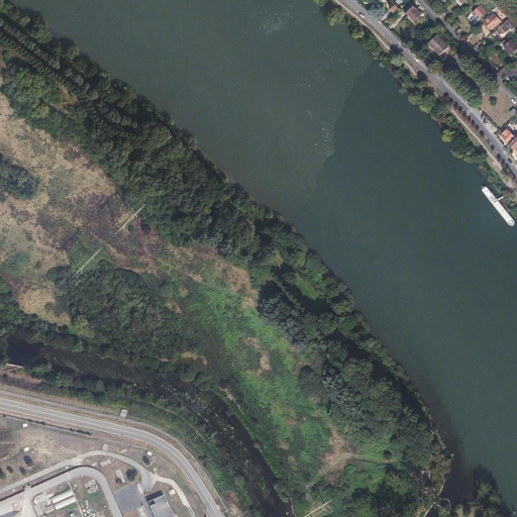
[(413,23),(421,14),(422,14),(412,4),(405,11),(408,14),(409,15),(407,17),(413,23)]
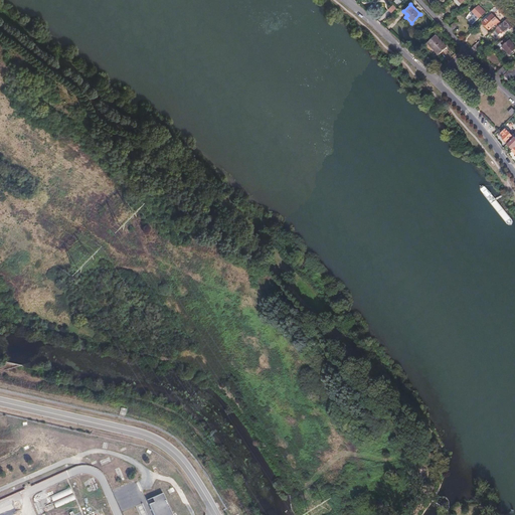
[(393,5),(388,10),(392,13),(397,8),(393,5)]
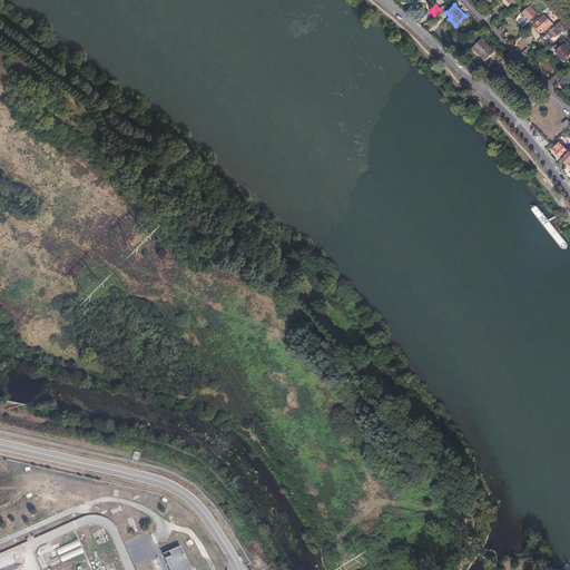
[(528,22),(537,13),(530,7),(521,16),(528,22)]
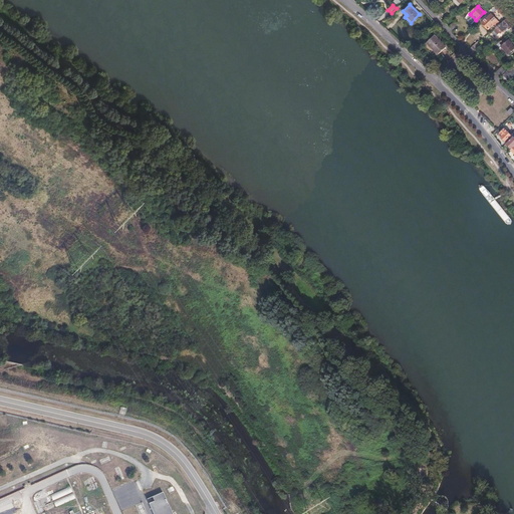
[(499,22),(491,14),(482,23),(489,29),(495,24),(496,25),(499,22)]
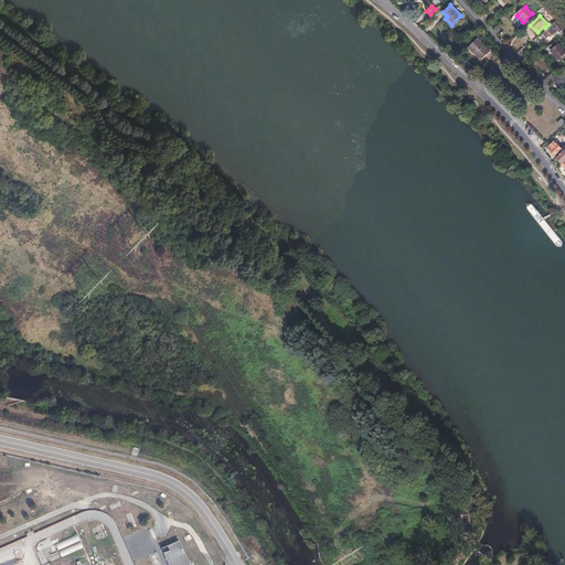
[(564,28),(556,21),(546,31),(552,36),(558,29),(561,31),(564,28)]
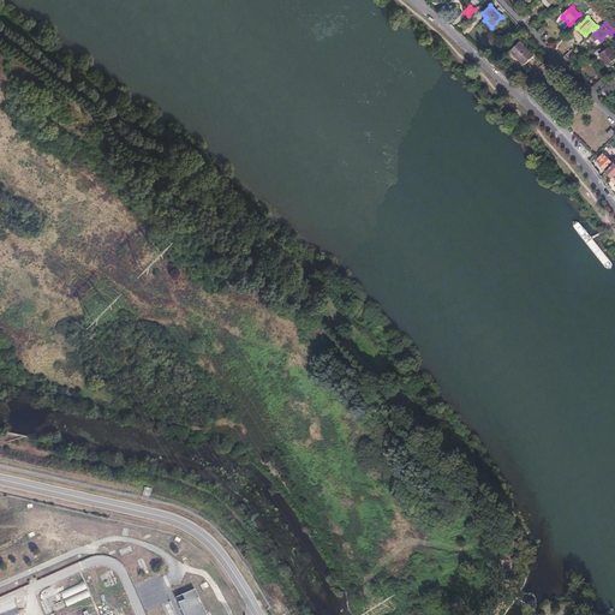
[(547,29),(543,25),(536,31),(541,35),(547,29)]
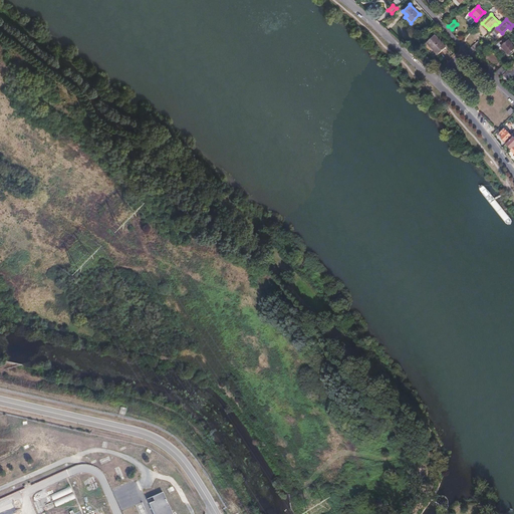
[(445,47),(433,36),(426,43),(437,55),(445,47)]
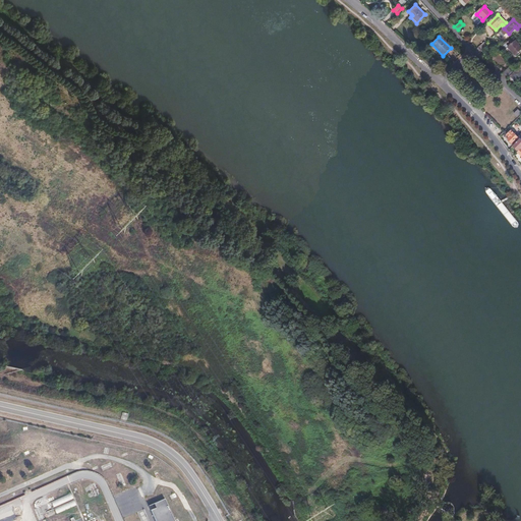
[(518,47),(511,40),(504,46),(509,52),(510,51),(512,53),(518,47)]
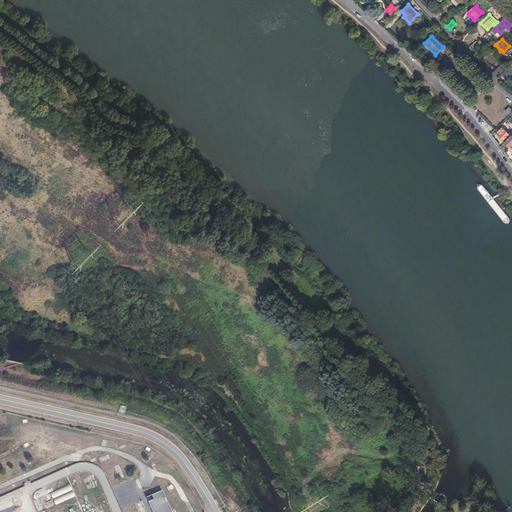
[(469,52),(478,45),(474,41),(466,49),(469,52)]
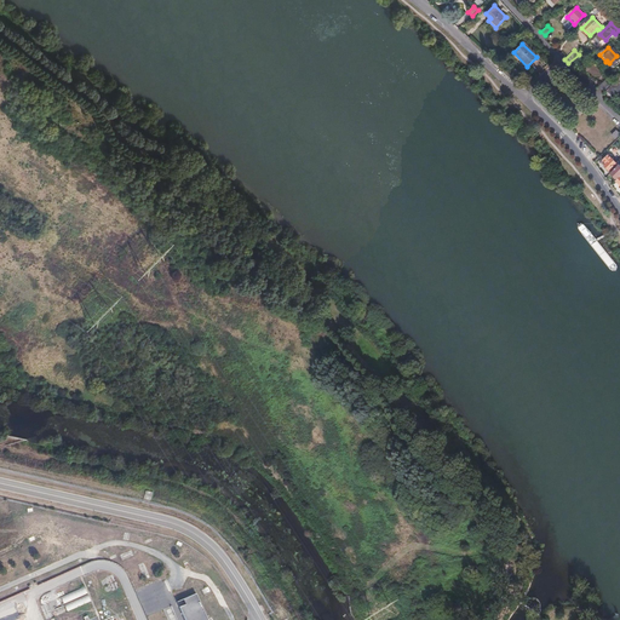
[(607,91),(609,93),(614,97),(619,91),(619,76),(614,84),(607,91)]
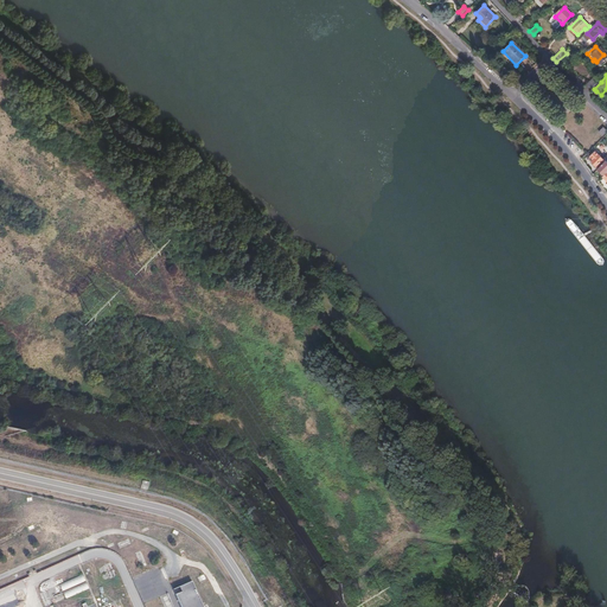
[(594,89),(601,82),(595,76),(586,85),(592,91),(594,89)]
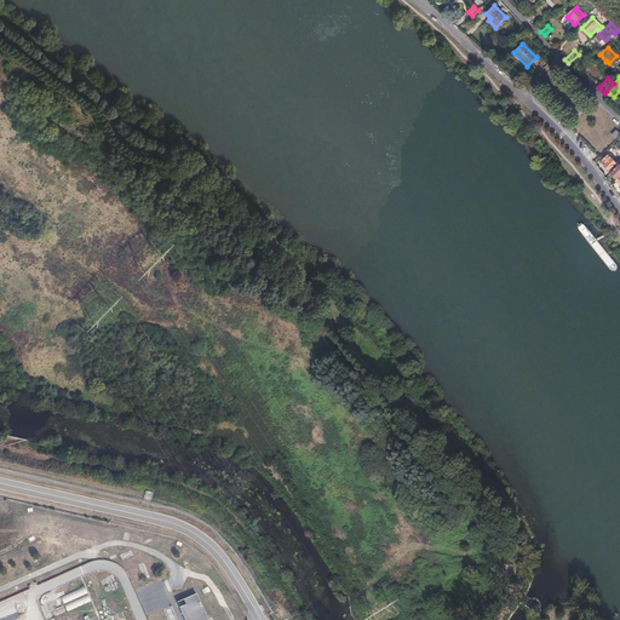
[(619,166),(616,162),(615,164),(613,161),(614,160),(609,155),(603,161),(607,165),(606,167),(609,171),(610,171),(613,173),(619,166)]
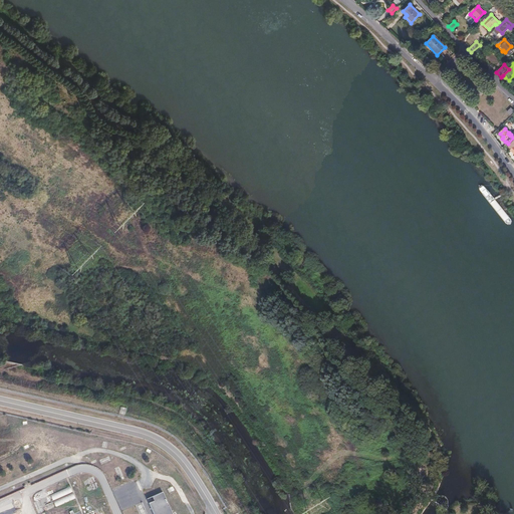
[(122,513),(172,513),(162,492),(146,498),(138,479),(112,490),(122,513)]
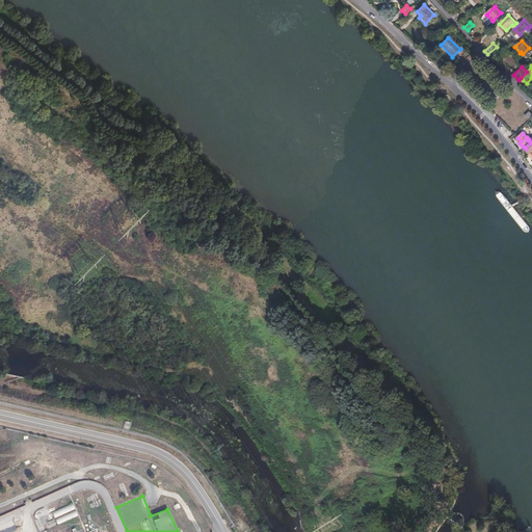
[(73,504),(52,512),(55,519),(57,524),(78,515),(73,504)]
